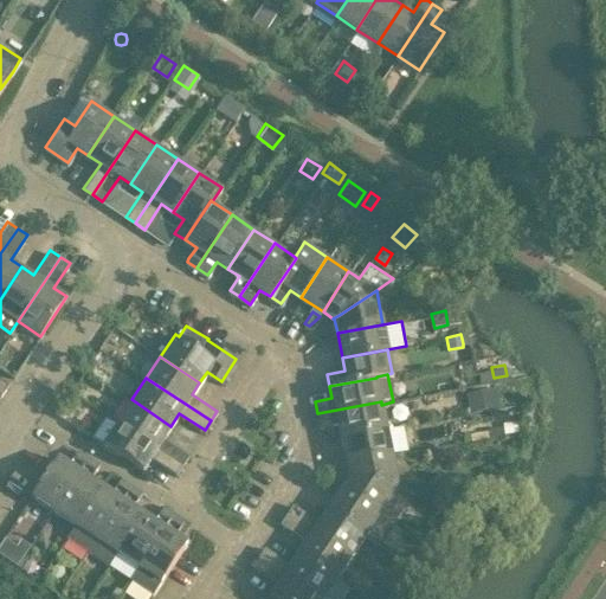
[(465,394),(468,409),(497,403),(495,388),(465,394)]
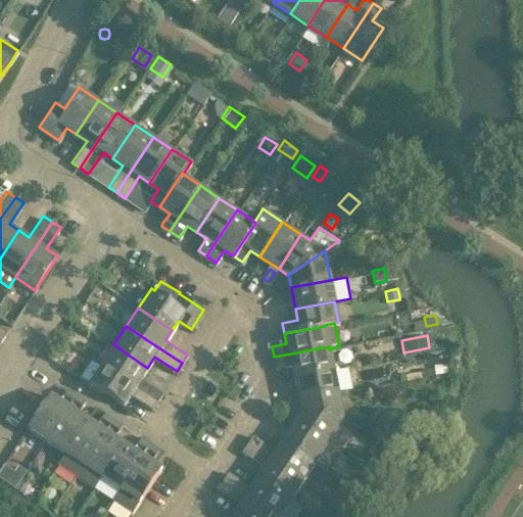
[(101,363),(156,401),(162,391),(141,377),(147,368),(113,344),(101,363)]
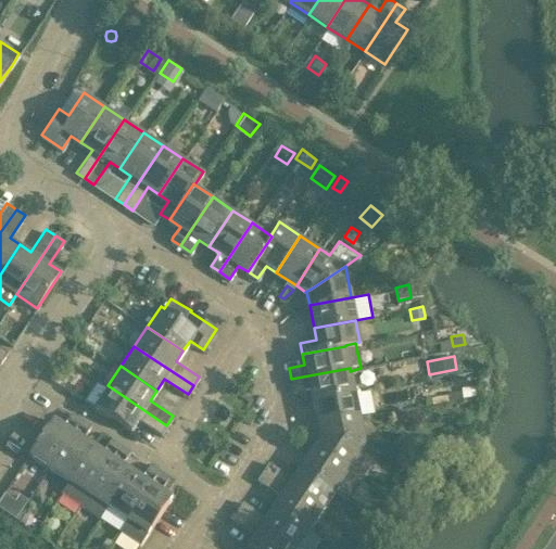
[(354,391),(350,371),(350,368),(291,379),(293,391),(310,388),(312,399),(354,391)]
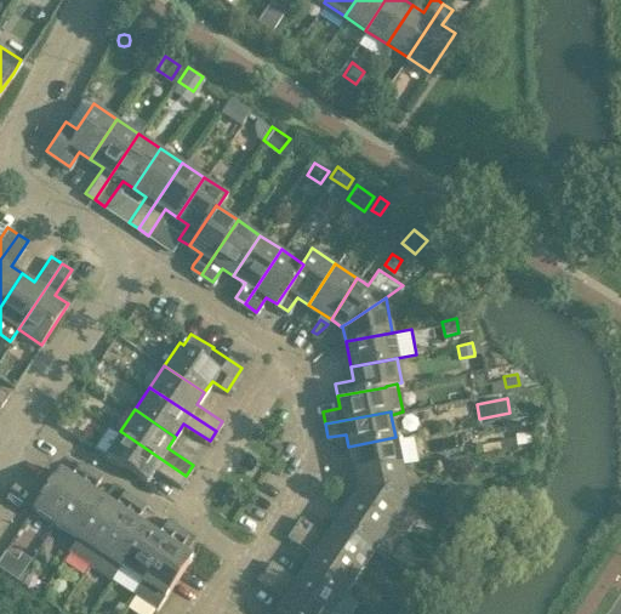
[(92,445),(106,454),(146,481),(154,466),(181,484),(186,476),(120,431),(108,422),(92,445)]
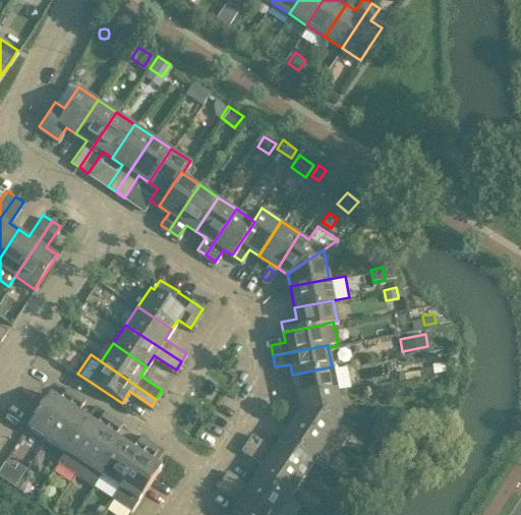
[(444,358),(431,360),(431,363),(432,369),(446,367),(444,358)]
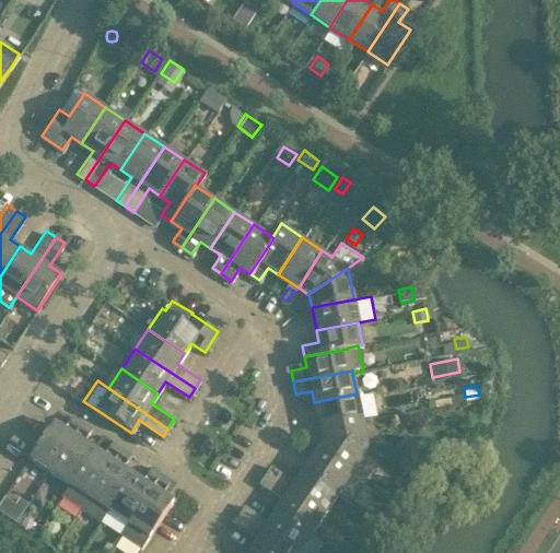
[(361,416),(357,393),(314,402),(318,424),(361,416)]
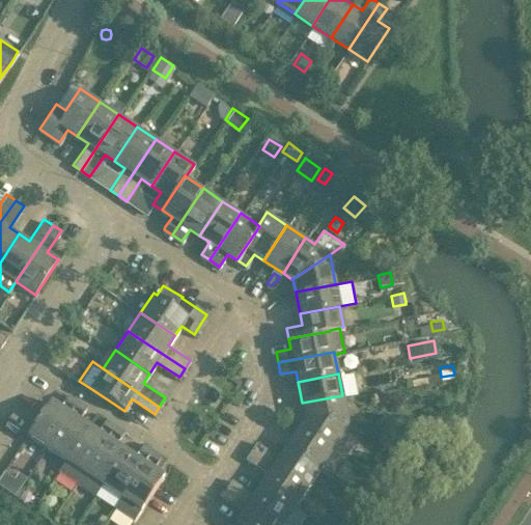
[(396,397),(406,396),(403,386),(394,387),(396,397)]
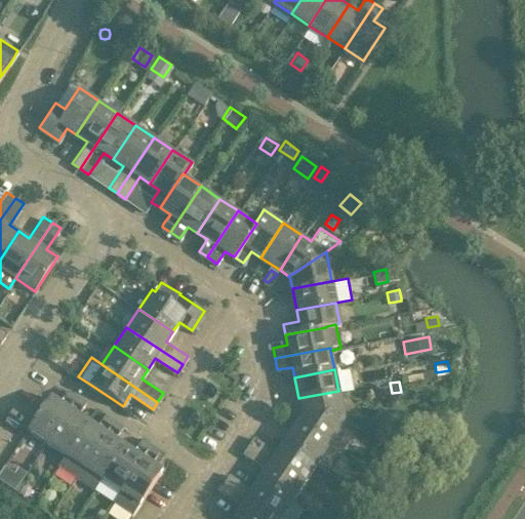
[(46,441),(77,395),(68,389),(59,401),(49,394),(27,428),(46,441)]
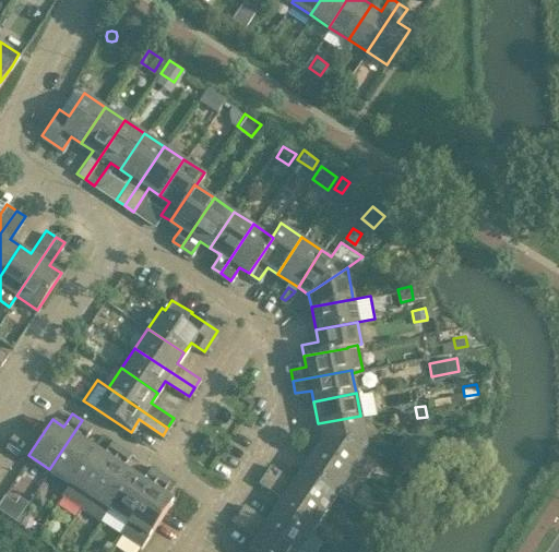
[(366,446),(366,445),(360,416),(318,423),(320,436),(366,446)]
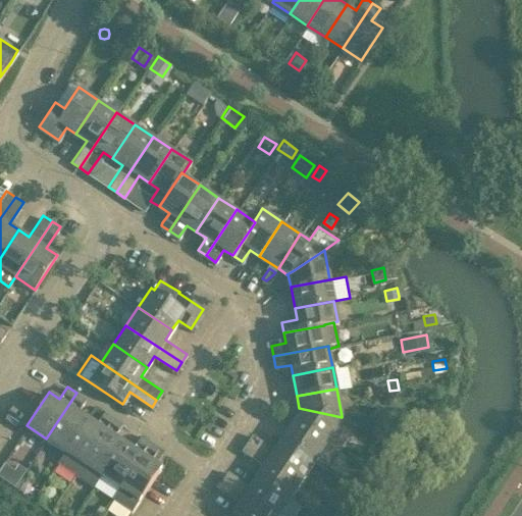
[(85,398),(76,393),(46,439),(64,451),(86,417),(76,411),(85,398)]
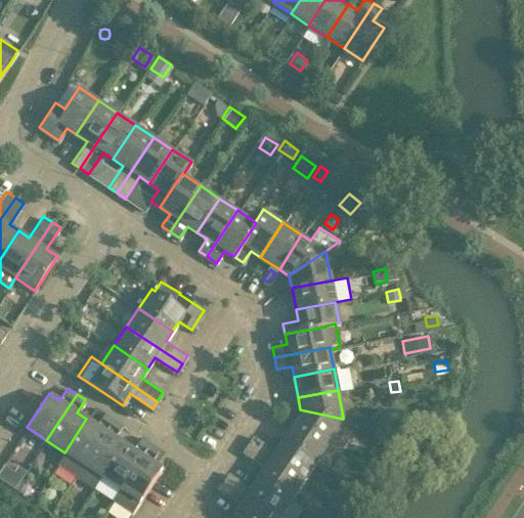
[(328,442),(339,449),(357,423),(343,418),(343,419),(300,409),(294,420),(328,442)]
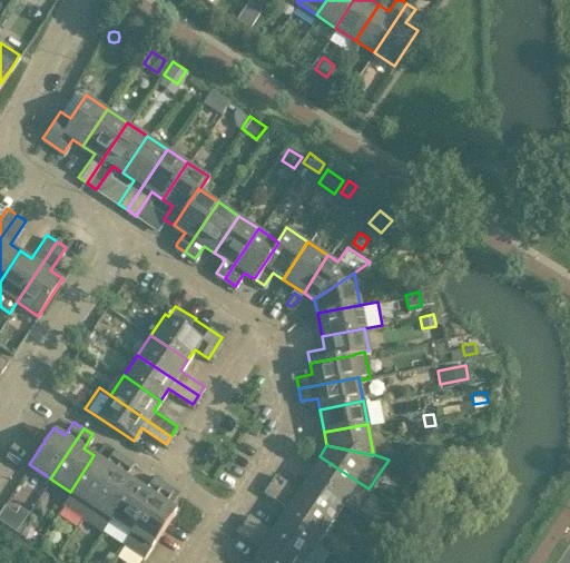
[(62,502),(82,516),(90,505),(124,455),(114,448),(104,462),(94,455),(70,492),(62,502)]
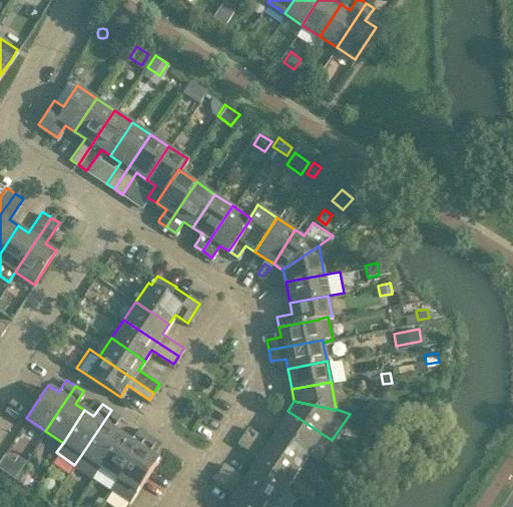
[(111,410),(81,455),(74,465),(92,477),(99,467),(120,434),(111,427),(119,415),(111,410)]
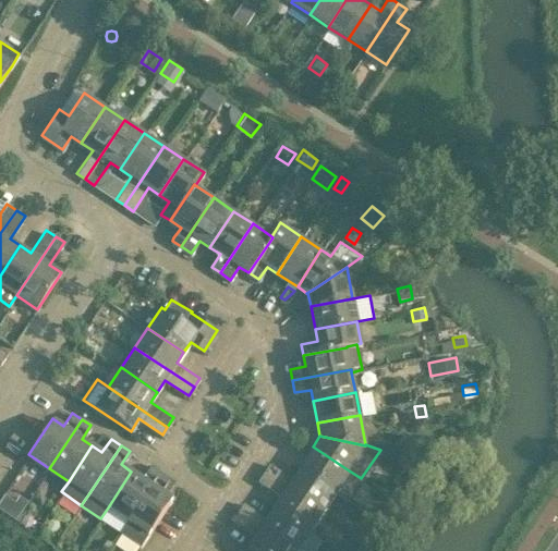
[(336,491),(336,490),(348,498),(361,478),(349,470),(313,447),(299,467),(336,491)]
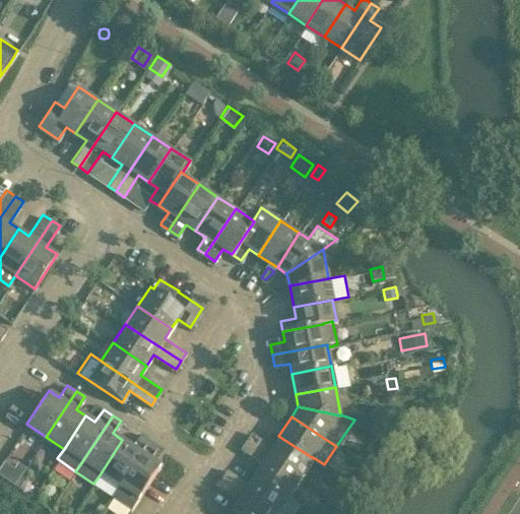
[(301,475),(313,458),(278,436),(272,445),(251,431),(246,439),(301,475)]
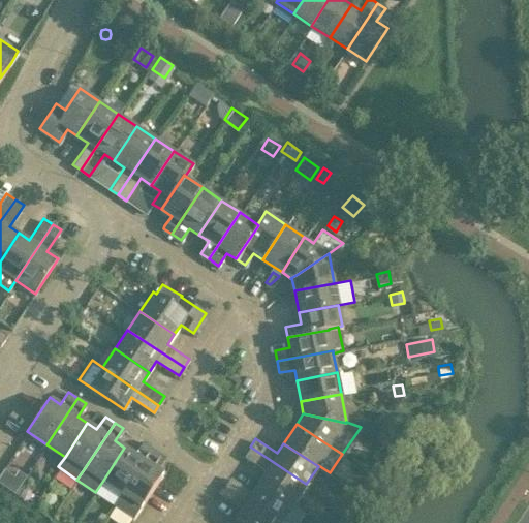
[(121,494),(152,448),(143,441),(133,454),(124,448),(102,482),(121,494)]
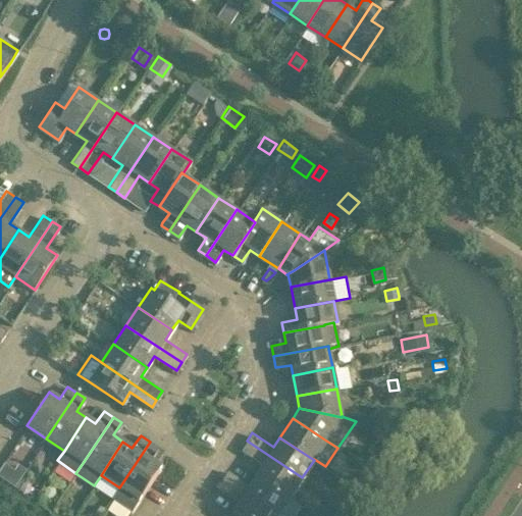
[(290,496),(302,477),(247,441),(241,450),(262,463),(256,473),(290,496)]
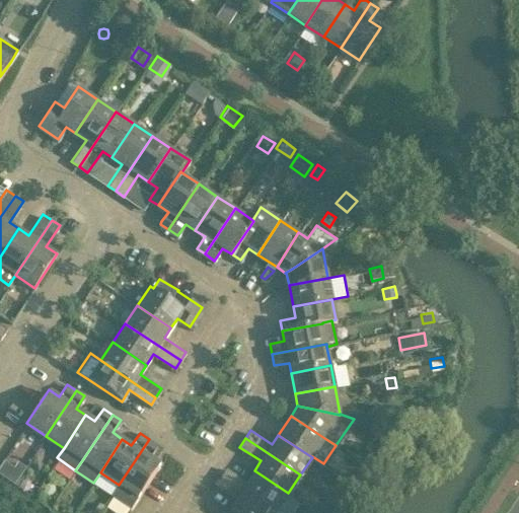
[(149,439),(119,485),(112,495),(130,507),(159,464),(149,457),(157,444),(149,439)]
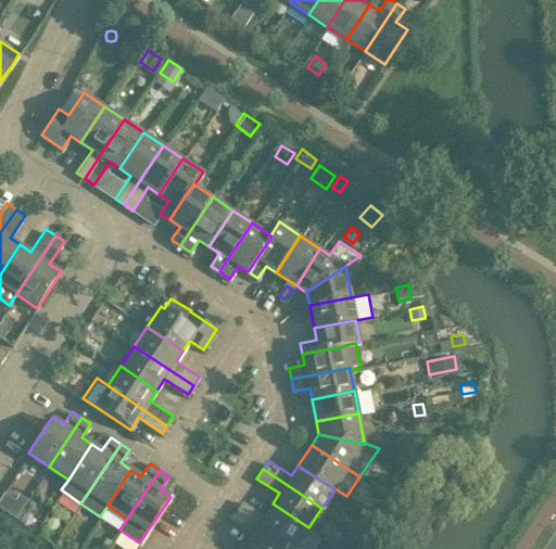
[(19,493),(15,498),(7,510),(15,516),(27,498),(19,493)]
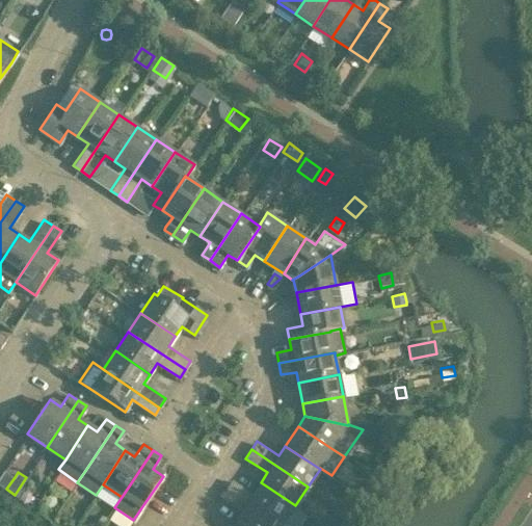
[(227,488),(283,525),(295,505),(261,482),(254,493),(232,478),(227,488)]
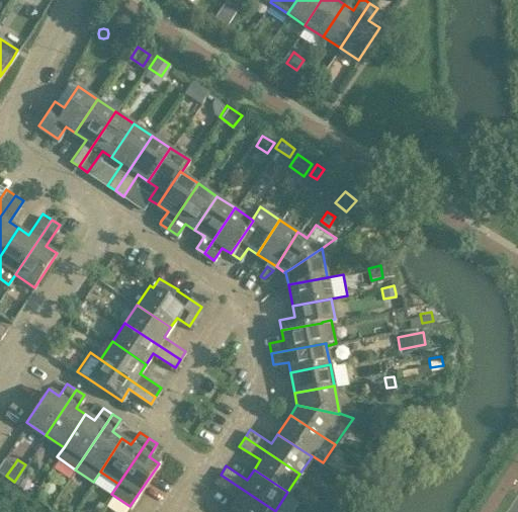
[(365,470),(357,483),(367,490),(375,477),(365,470)]
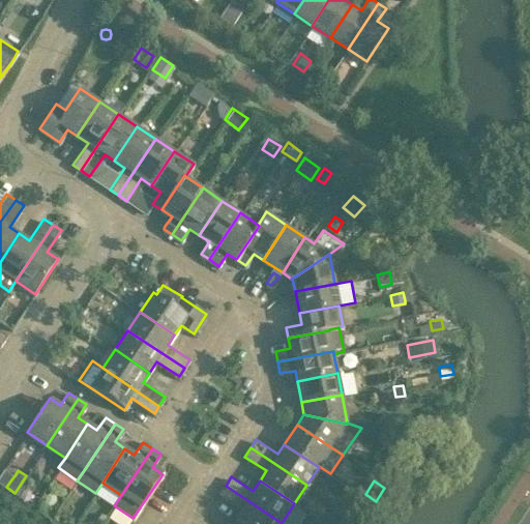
[(281,523),(282,523),(226,486),(221,493),(242,507),(235,519),(241,523),(281,523)]
